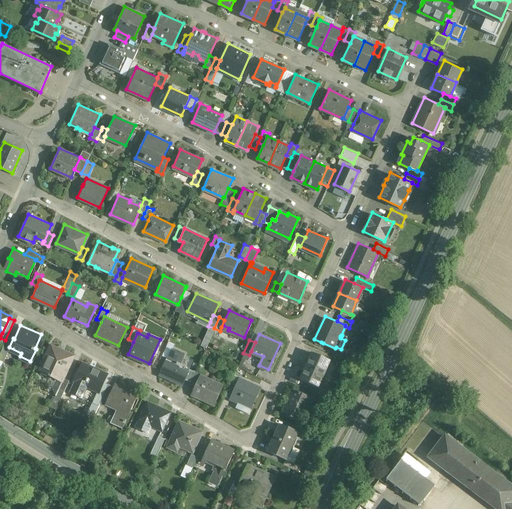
[(74,354),(51,344),(39,369),(49,374),(48,375),(50,375),(50,374),(62,379),(62,380),(64,376),(74,354)]
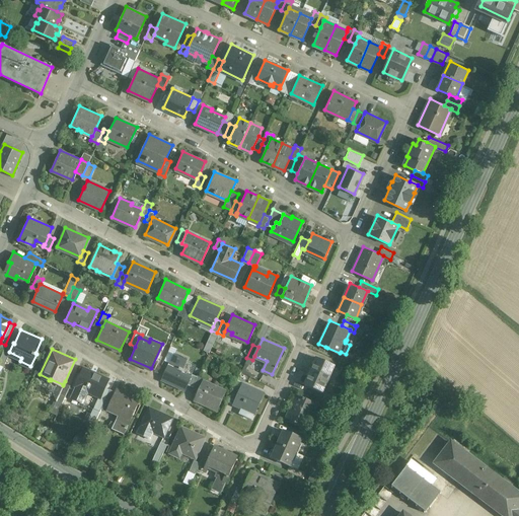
[(8,354),(2,351),(0,356),(0,363),(3,365),(8,354)]
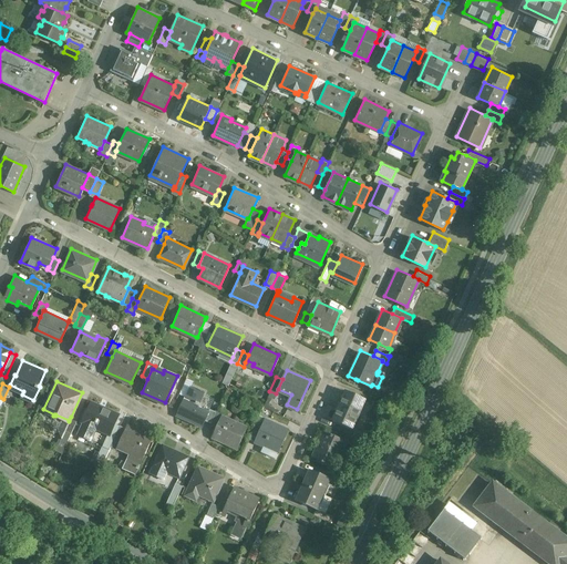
[(191,386),(186,396),(185,396),(176,414),(202,426),(205,419),(208,411),(208,410),(202,408),(200,410),(196,408),(198,402),(199,401),(203,392),(191,386)]
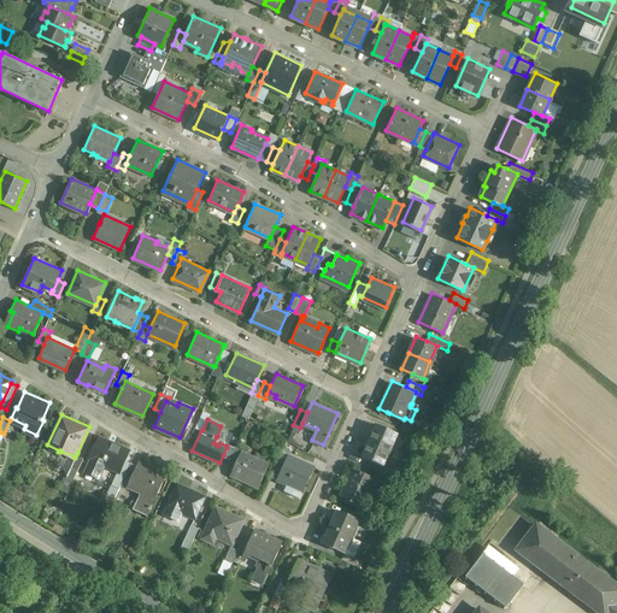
[(398,431),(376,423),(362,455),(383,465),(398,431)]
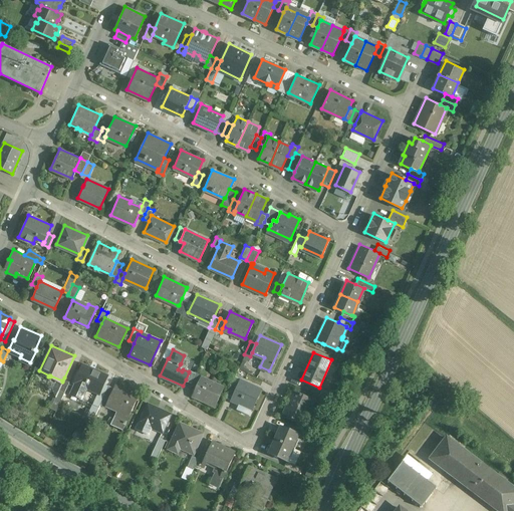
[(106,374),(83,363),(75,381),(76,381),(72,391),(82,396),(86,386),(97,392),(98,392),(103,381),(106,374)]
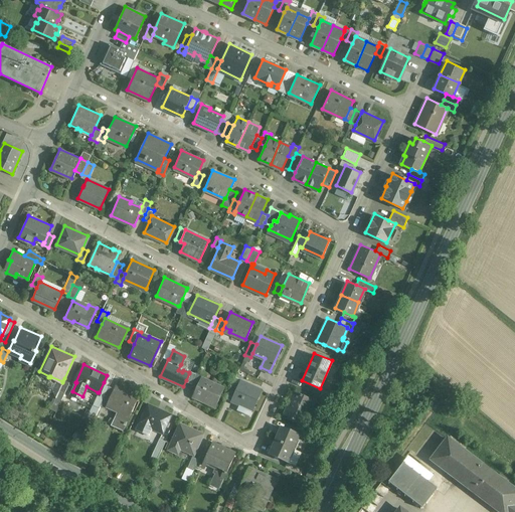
[(196,372),(190,369),(189,372),(189,373),(186,380),(191,382),(196,372)]
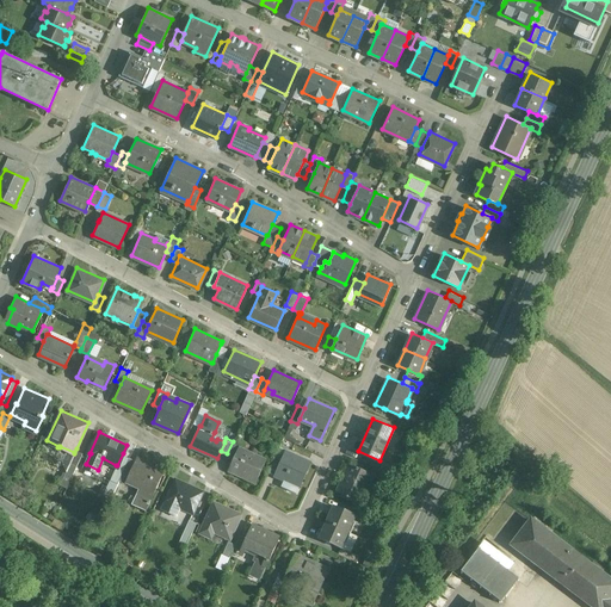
[(233,441),(227,453),(234,457),(239,446),(240,443),(234,439),(233,441)]
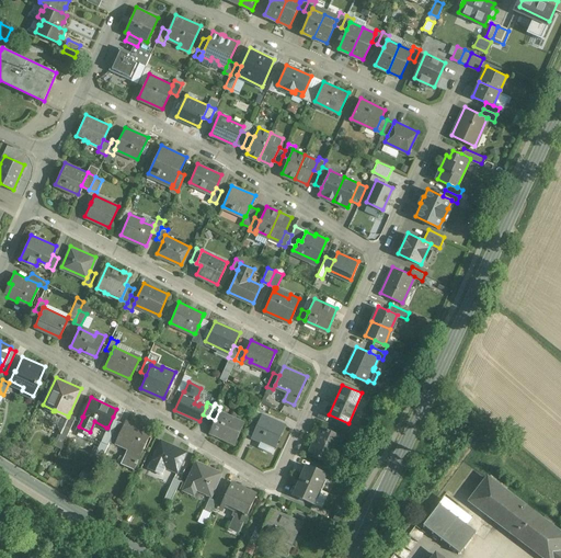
[(230,418),(219,412),(220,410),(219,410),(215,420),(209,431),(235,442),(244,421),(230,416),(230,418)]
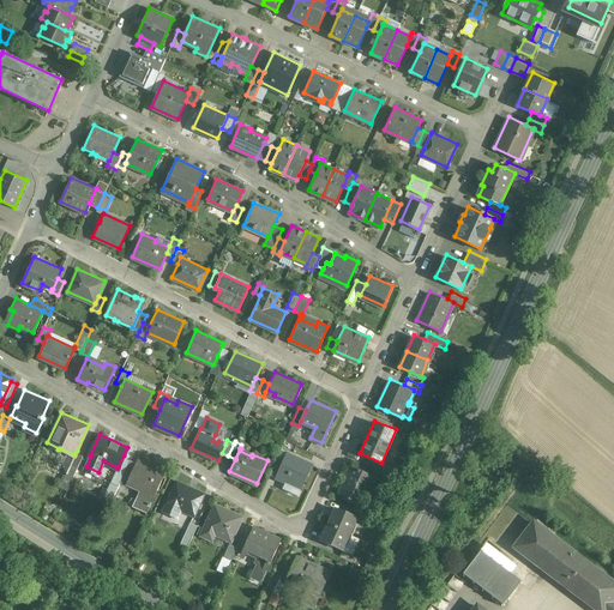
[(83,454),(77,451),(74,456),(74,454),(64,477),(71,481),(83,454)]
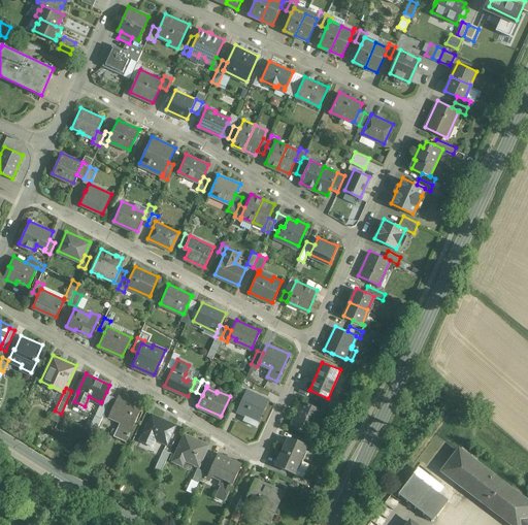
[(268,399),(246,389),(242,398),(237,409),(259,420),(268,399)]
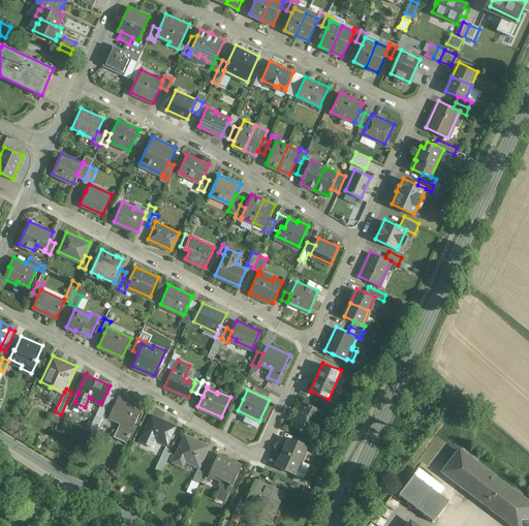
[(106,393),(101,403),(100,403),(95,414),(101,418),(102,415),(112,396),(106,393)]
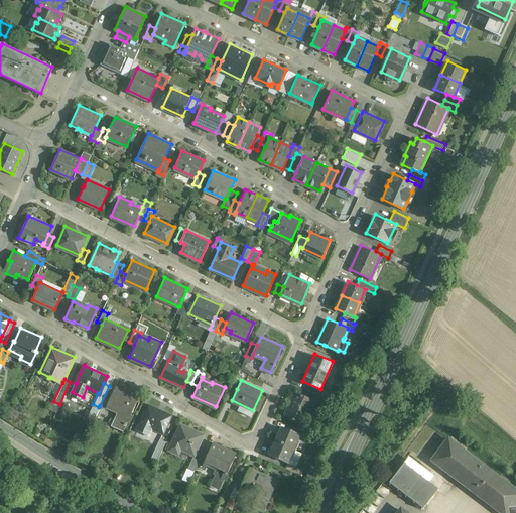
[(131,392),(116,385),(115,388),(107,405),(107,406),(119,411),(115,419),(117,420),(115,425),(123,429),(139,395),(131,391),(131,392)]
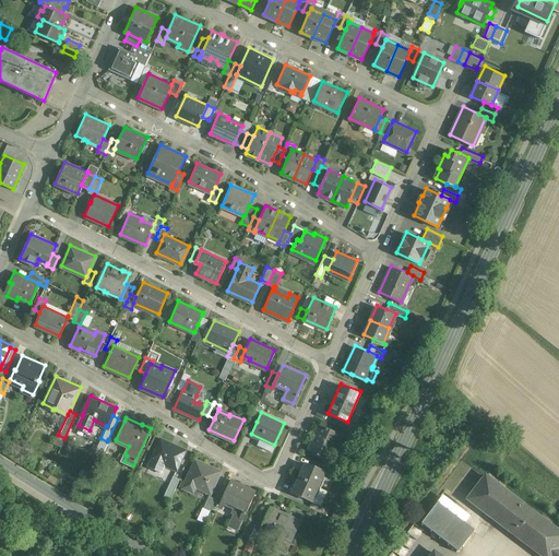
[(118,418),(108,439),(115,442),(116,440),(116,439),(125,421),(118,418)]
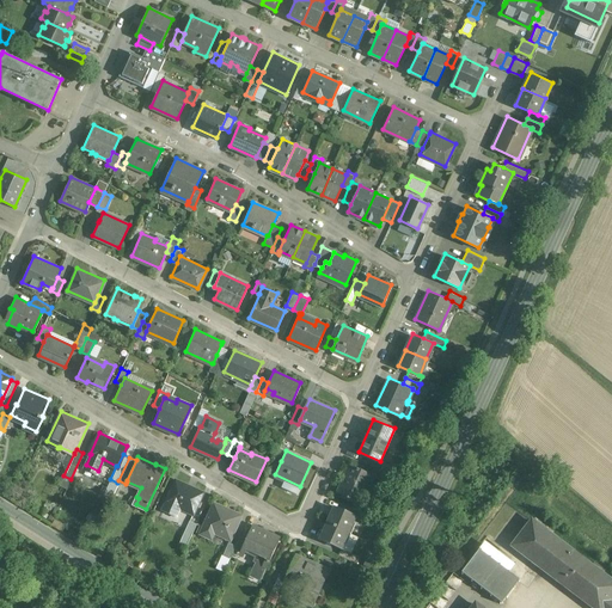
[(274,458),(268,471),(275,474),(281,461),(274,458)]
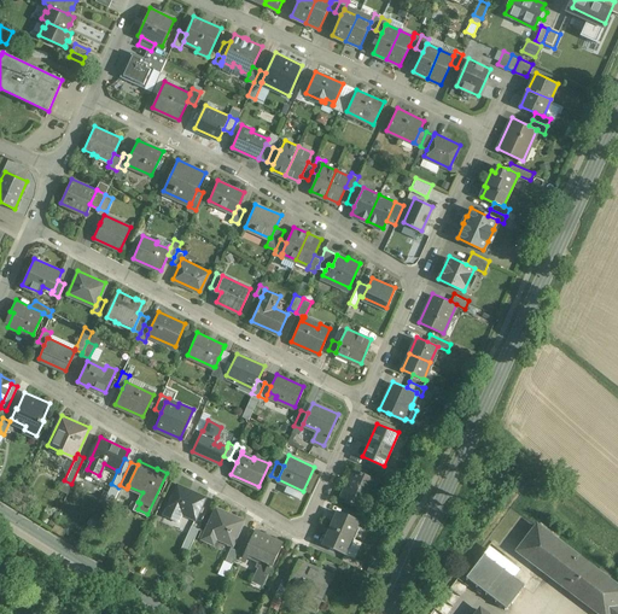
[(400,473),(388,467),(384,474),(390,477),(397,479),(400,473)]
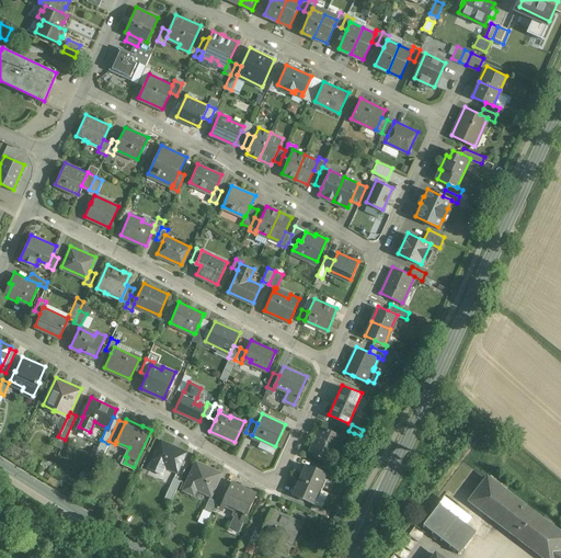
[(339,433),(320,425),(309,451),(319,455),(319,456),(321,457),(321,456),(330,459),(335,448),(336,448),(342,435),(339,433)]
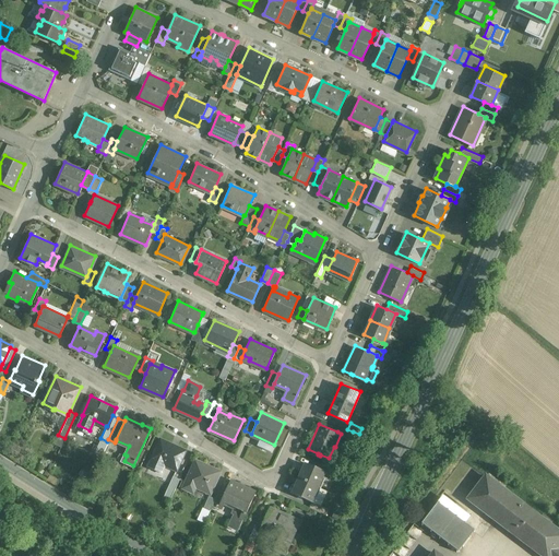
[(347,429),(341,426),(337,432),(341,434),(349,438),(353,432),(347,429)]
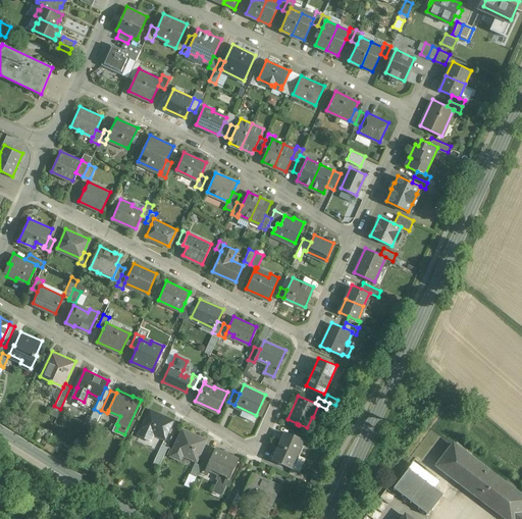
[(173,419),(150,408),(138,434),(148,438),(151,431),(165,437),(173,419)]
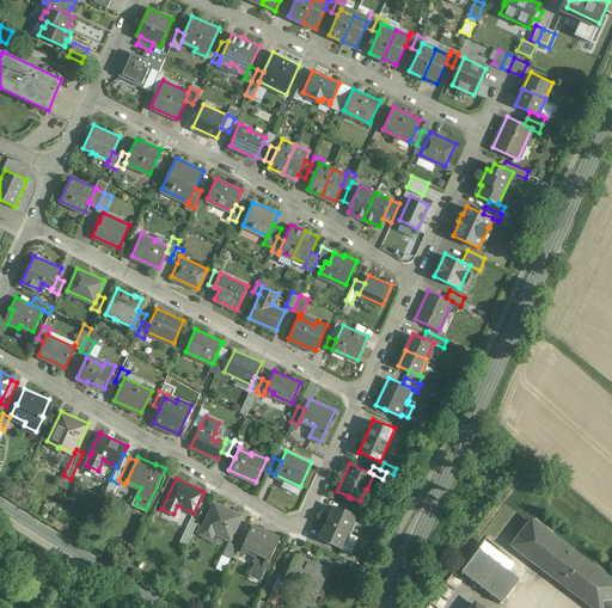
[(355,514),(335,505),(326,521),(348,530),(355,514)]
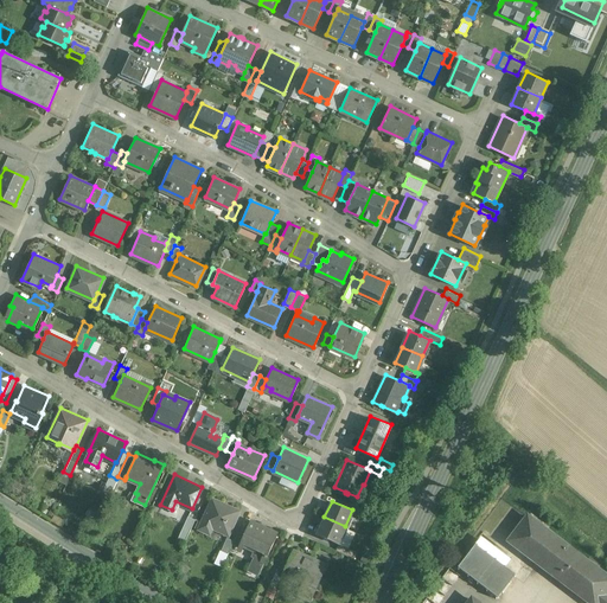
[(372,511),(359,505),(356,512),(369,518),(372,511)]
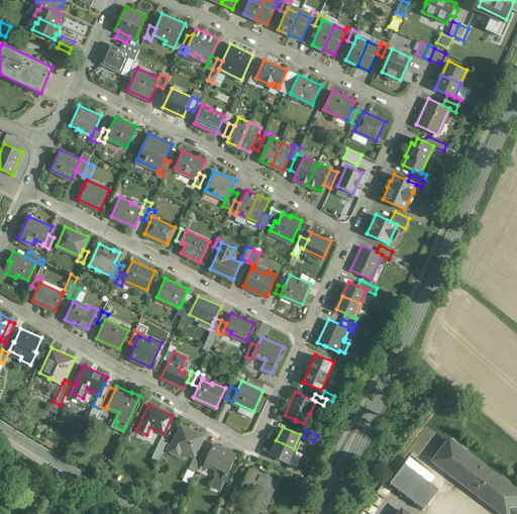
[(197,440),(177,431),(167,453),(176,457),(179,450),(190,455),(197,440)]
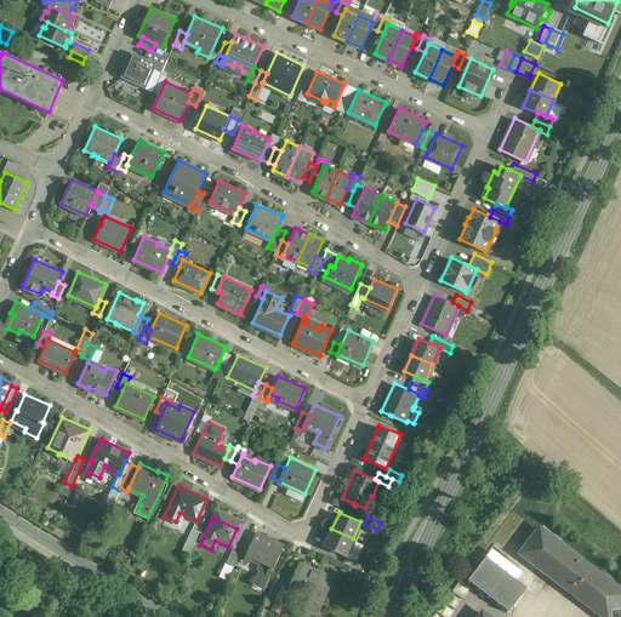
[(199,530),(192,526),(186,541),(193,544),(199,530)]
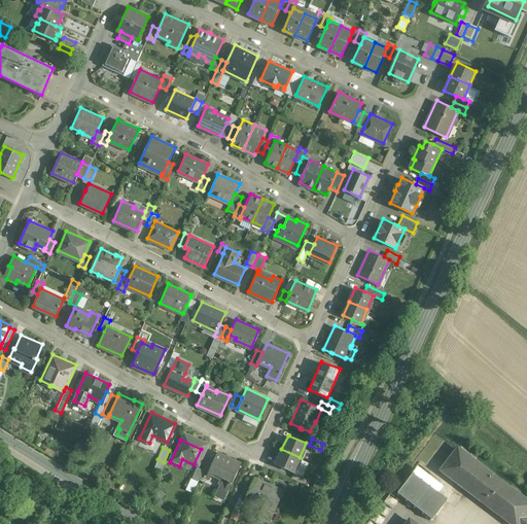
[(517,523),(526,511),(526,498),(459,447),(443,468),(515,523),(517,523)]
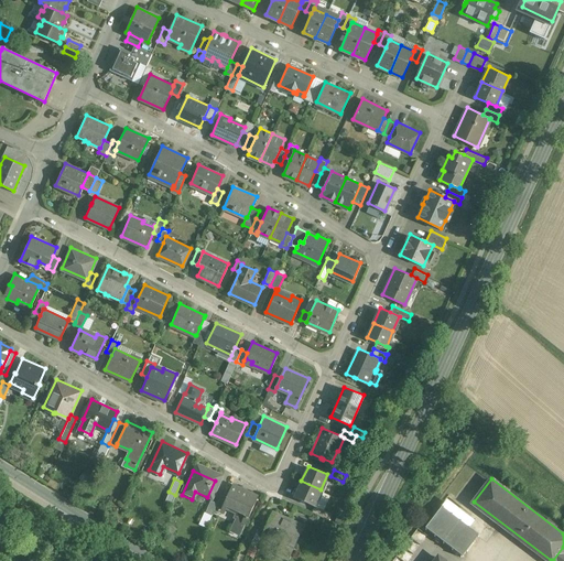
[(321,489),(301,481),(294,496),(314,505),(321,489)]
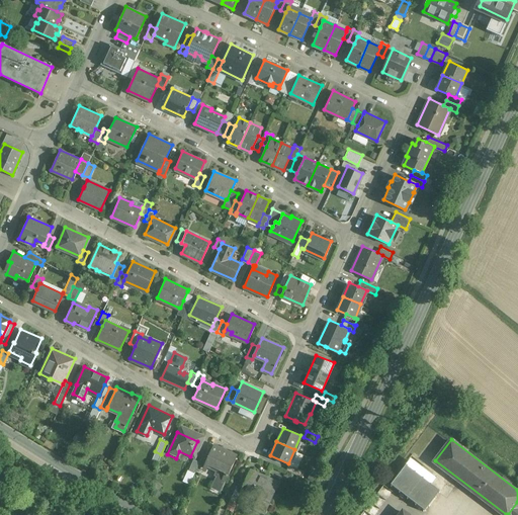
[(237,454),(213,443),(208,454),(205,462),(205,463),(204,466),(216,471),(213,475),(216,475),(211,485),(221,489),(237,454)]
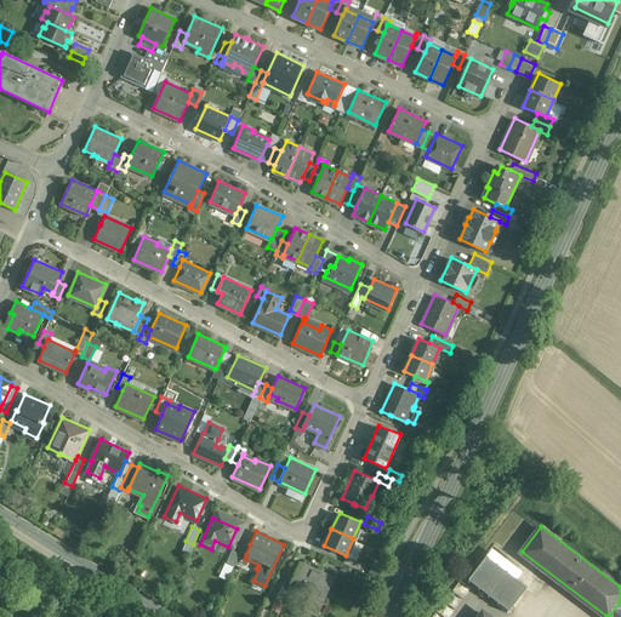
[(250,544),(244,542),(239,552),(238,555),(245,559),(246,555),(246,554),(250,544)]
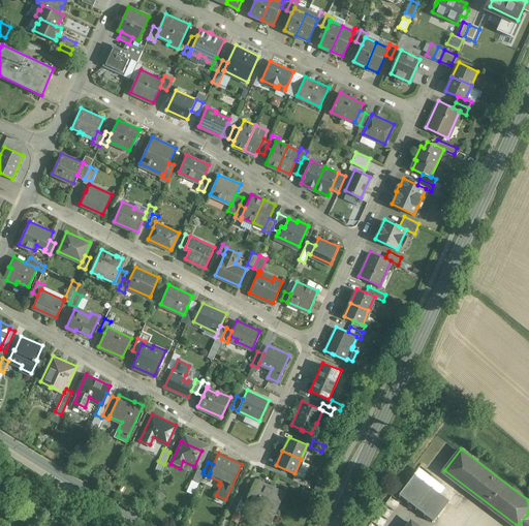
[(204,470),(197,467),(192,478),(198,482),(203,473),(204,470)]
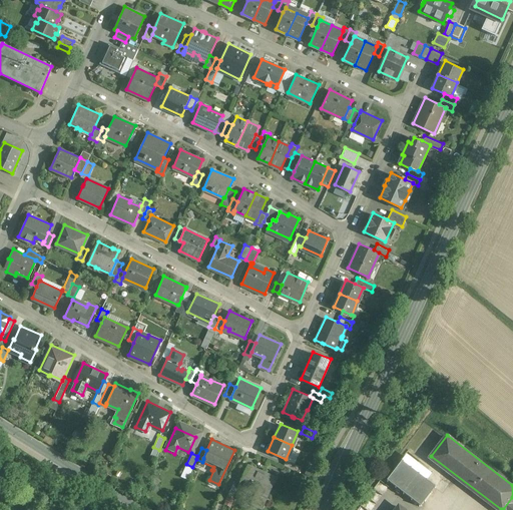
[(436,484),(402,458),(386,479),(421,505),(436,484)]
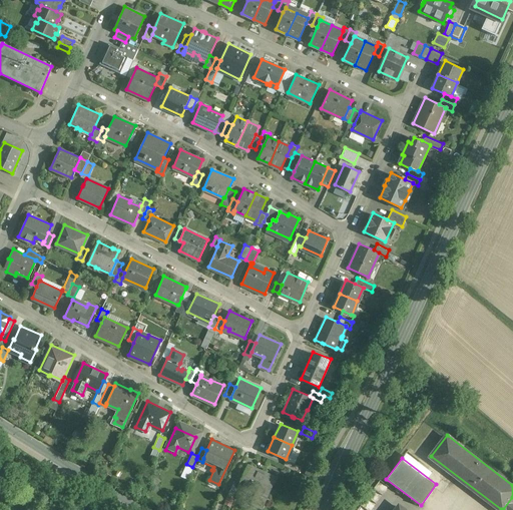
[(300,464),(289,459),(289,460),(286,459),(284,464),(298,470),(300,464)]
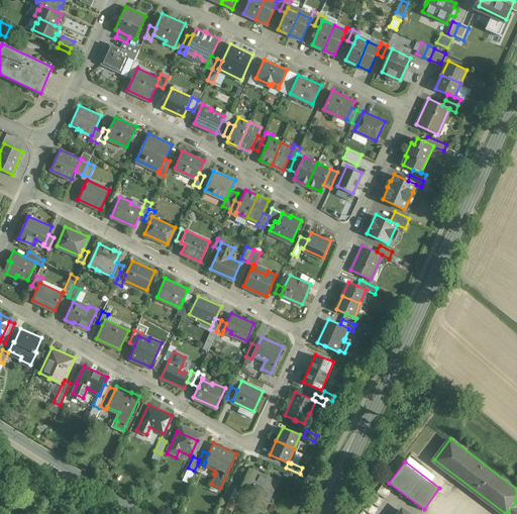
[(262,477),(248,472),(246,477),(241,488),(242,488),(243,488),(243,491),(247,493),(250,491),(257,494),(256,496),(259,497),(254,505),(263,509),(265,507),(264,507),(266,501),(268,501),(274,489),(271,487),(275,480),(263,475),(262,477)]
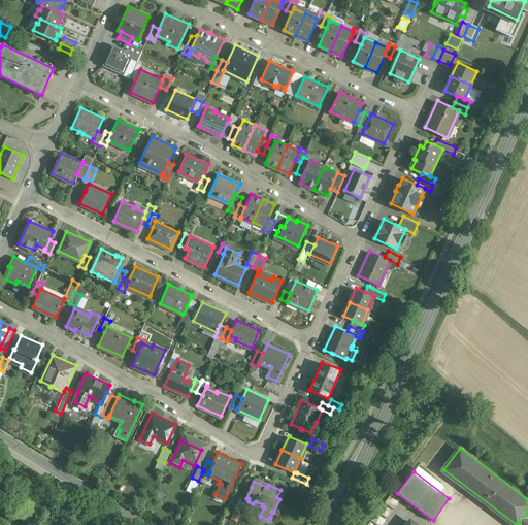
[(245,485),(235,507),(242,511),(248,498),(246,498),(252,487),(245,485)]
